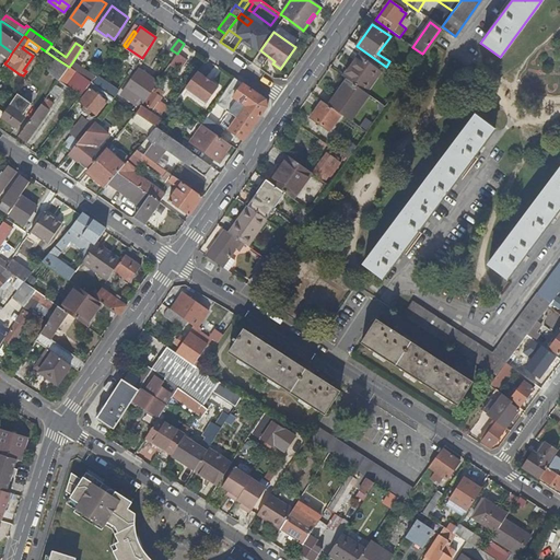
[(12,53),(0,44),(0,55),(8,60),(12,53)]
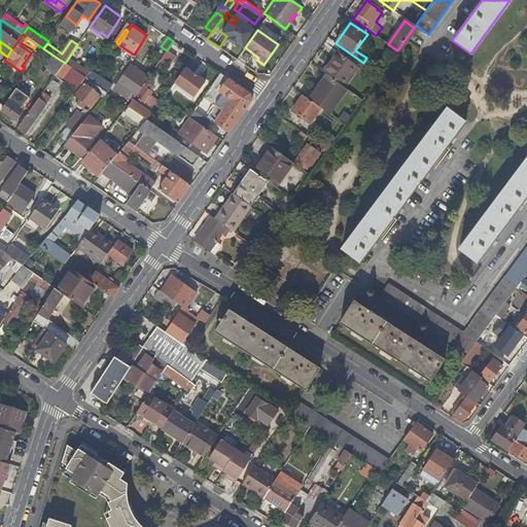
[(33,49),(39,55),(43,48),(37,44),(34,48),(33,49)]
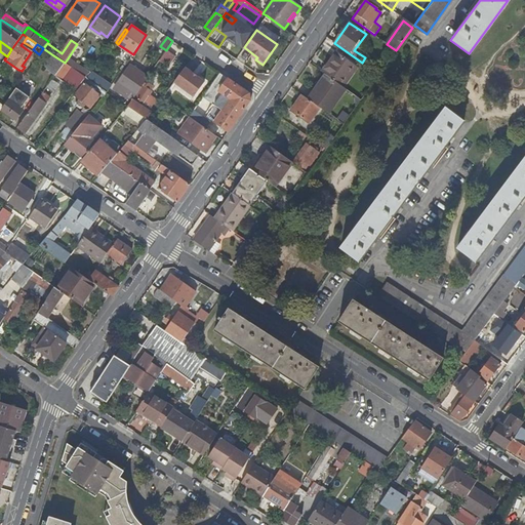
[(331,59),(323,72),(325,74),(342,86),(356,67),(336,52),(331,59)]
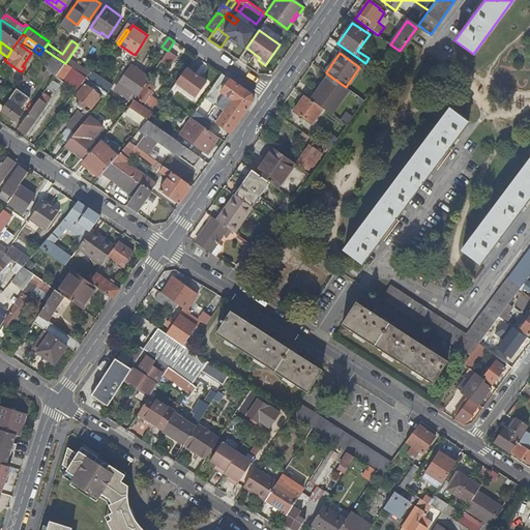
[(45,68),(56,77),(65,63),(54,56),(45,68)]
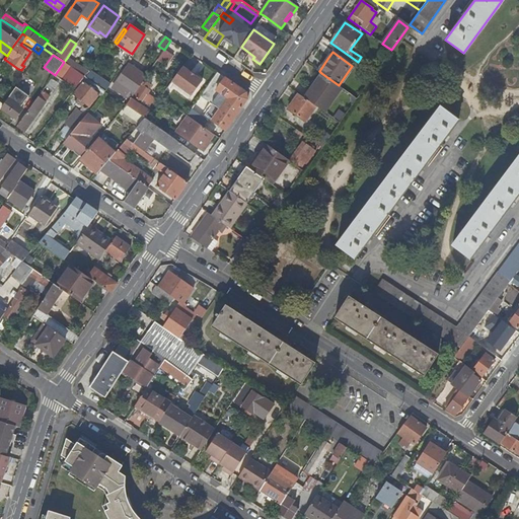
[(87,72),(67,58),(64,62),(84,76),(87,72)]
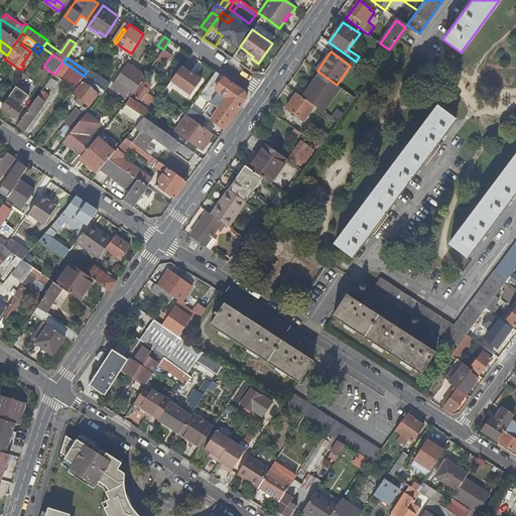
[(317,71),(326,58),(324,57),(314,70),(317,71)]
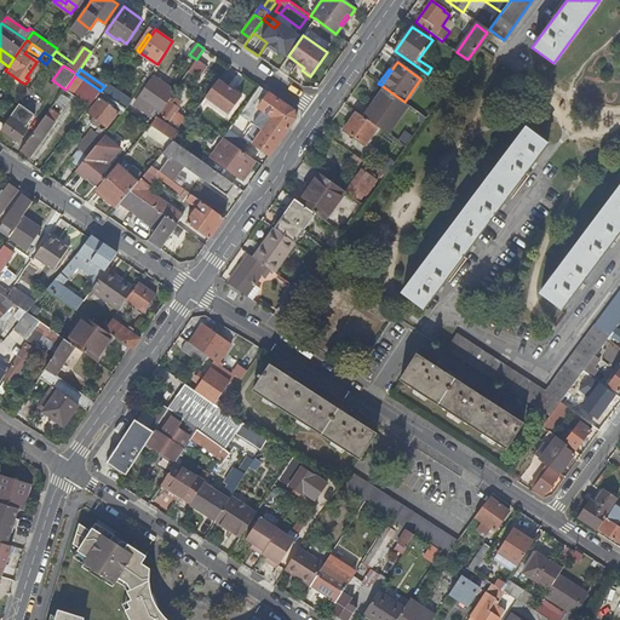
[(65,90),(89,107),(101,91),(76,74),(65,90)]
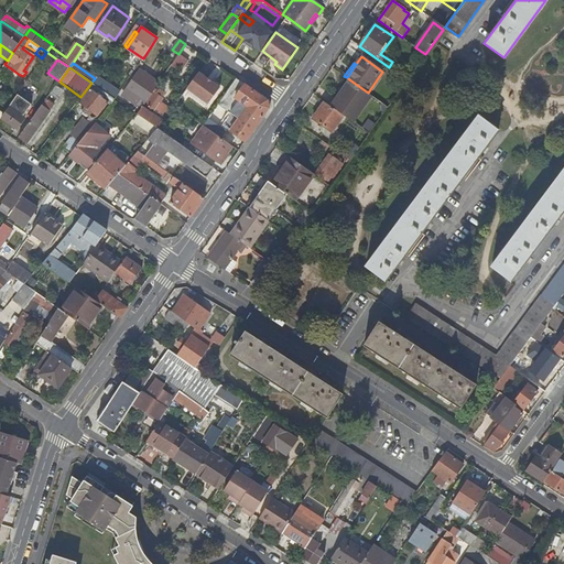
[(141,98),(147,101),(153,91),(159,84),(140,71),(128,88),(132,91),(128,98),(137,104),(141,98)]
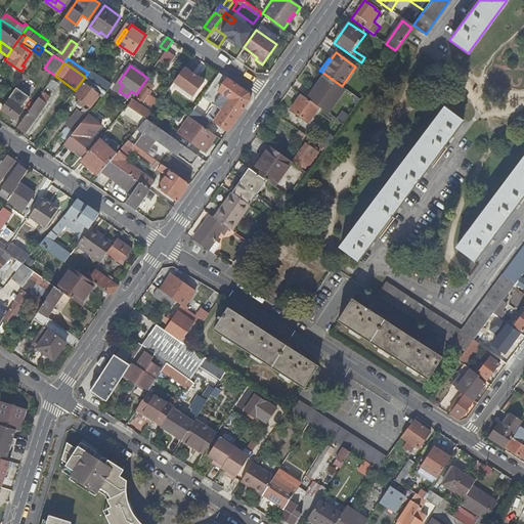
[(355,67),(342,86),(344,87),(357,68),(355,67)]
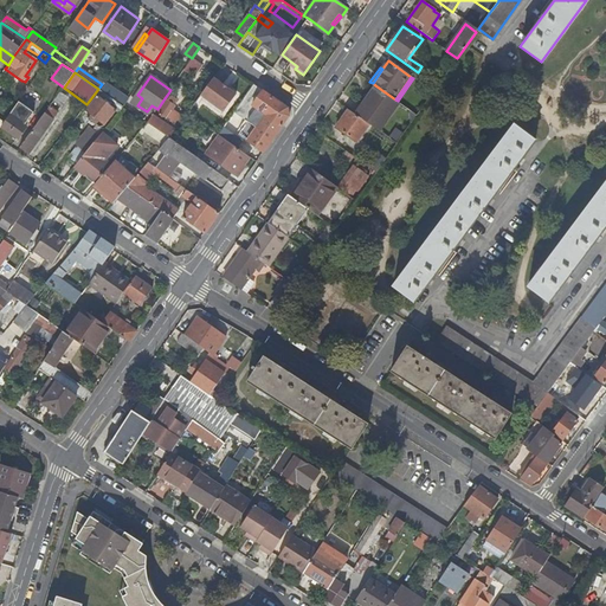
[(221,115),(236,94),(213,78),(199,98),(221,115)]
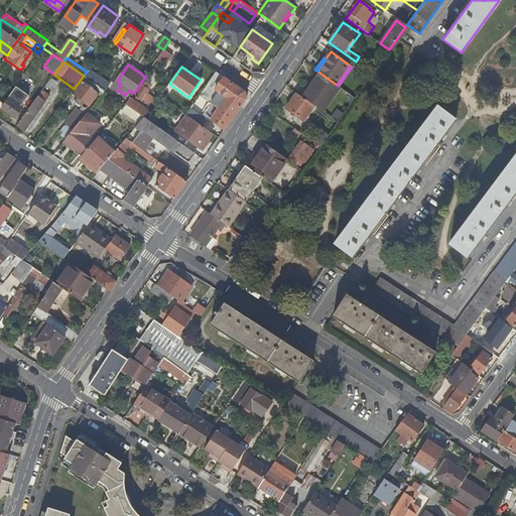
[(353,89),(349,94),(355,98),(372,74),(367,70),(353,89)]
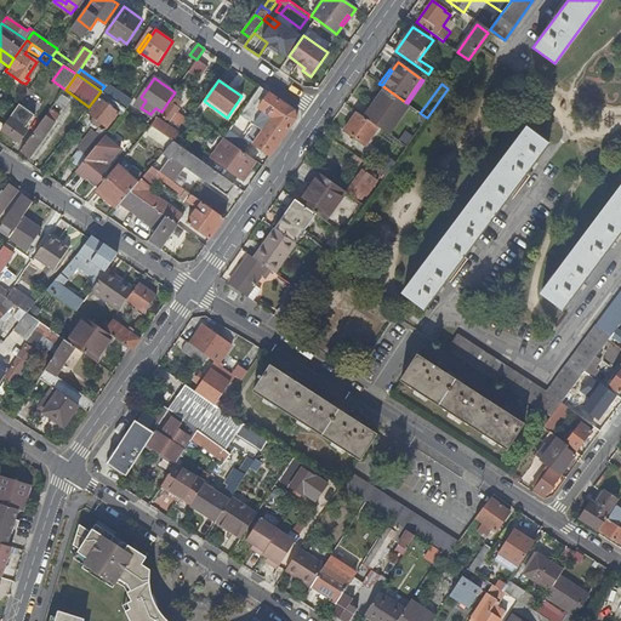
[(254,144),(271,155),(281,140),(296,120),(295,110),(260,86),(232,126),(233,126),(240,115),(254,125),(249,131),(257,137),(254,144)]
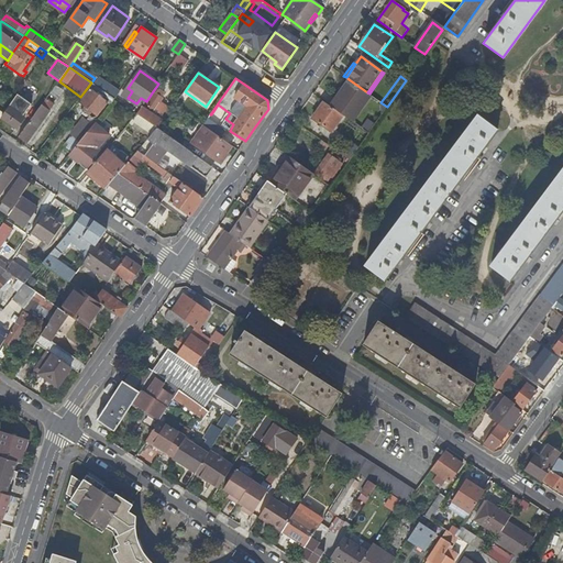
[(367,92),(349,79),(330,106),(343,114),(343,116),(352,122),(372,95),(370,94),(367,92)]
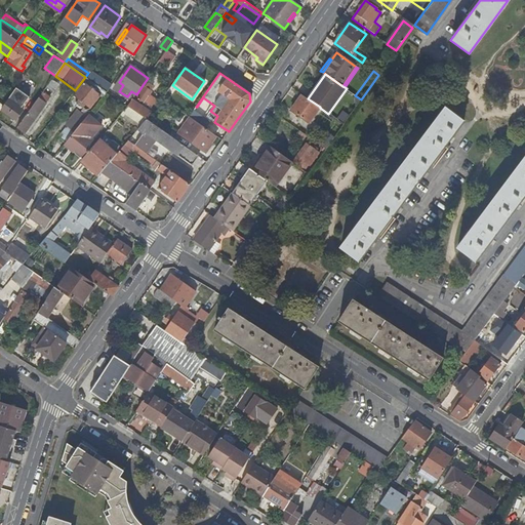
[(51,80),(46,91),(55,95),(61,84),(51,80)]
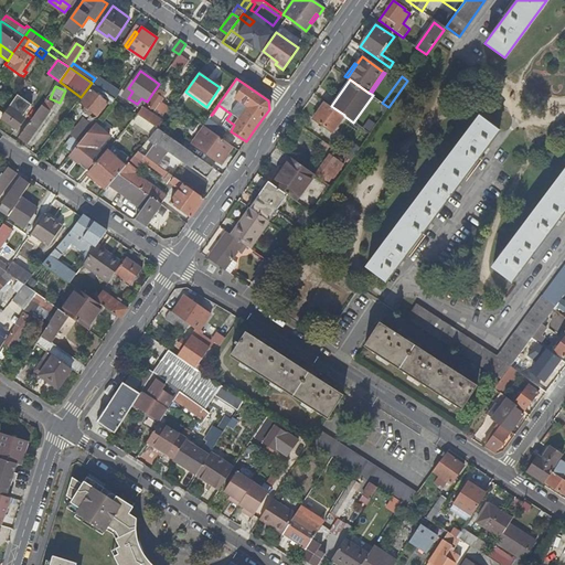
[(113,87),(108,94),(115,99),(120,92),(113,87)]
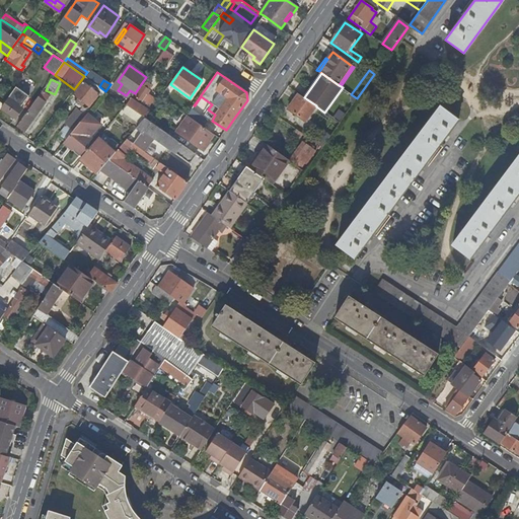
[(122,84),(118,81),(114,87),(118,90),(122,84)]
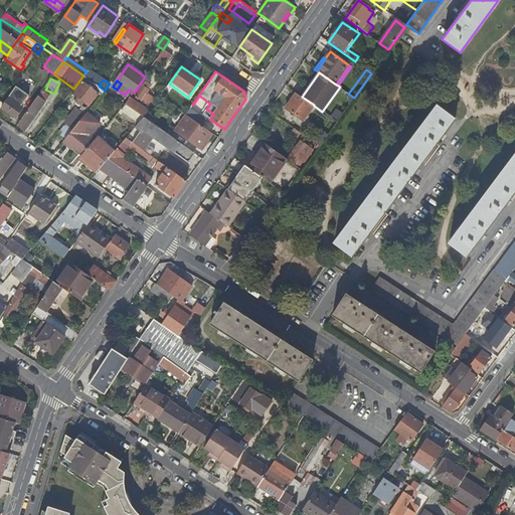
[(98,94),(81,81),(72,95),(77,98),(75,101),(82,106),(83,103),(89,106),(98,94)]
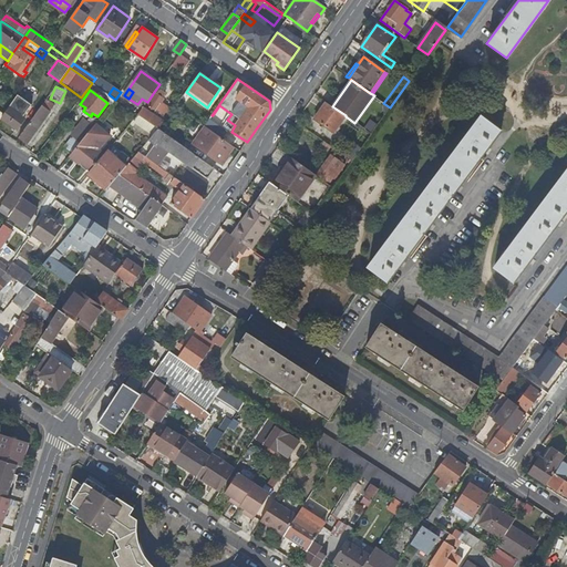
[(164,99),(154,92),(147,102),(143,107),(137,115),(158,130),(163,123),(153,114),(164,99)]
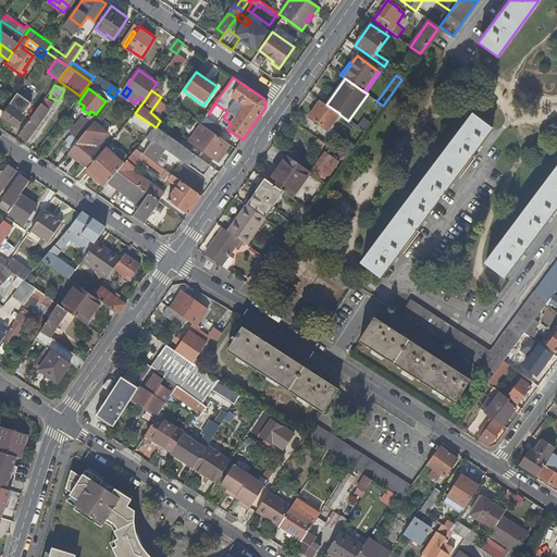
[(3,112),(1,116),(16,127),(24,116),(22,115),(31,103),(16,94),(9,106),(3,112)]
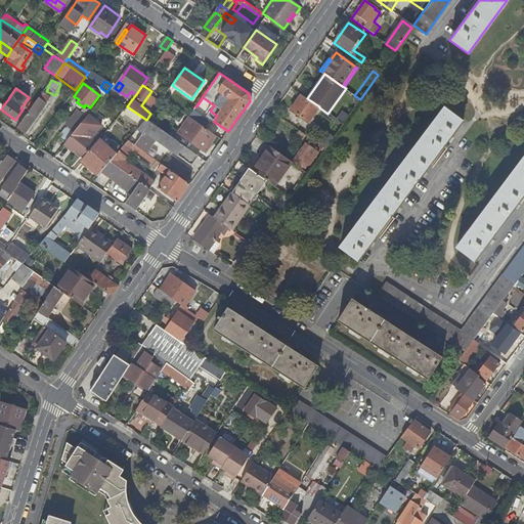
[(41,95),(17,127),(25,133),(46,103),(46,102),(50,97),(43,92),(41,95)]
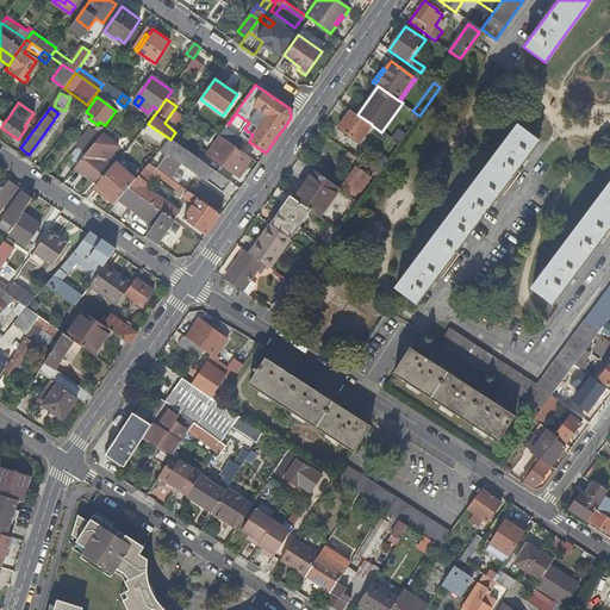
[(359,143),(372,125),(372,124),(358,114),(350,110),(338,128),(359,143)]
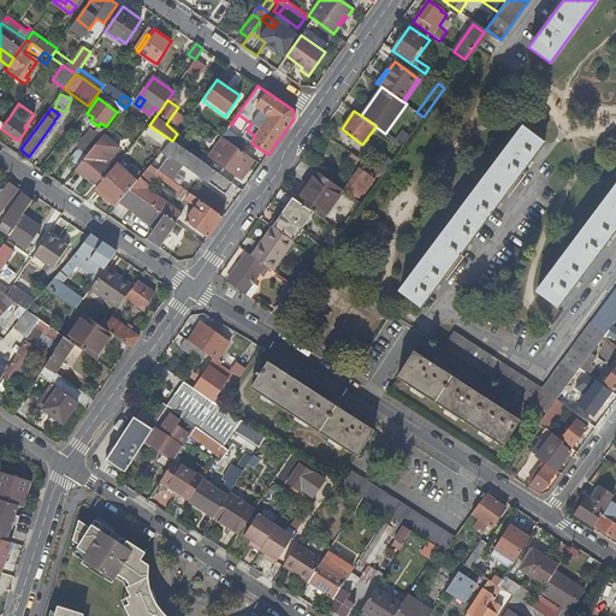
[(172,141),(149,125),(144,131),(165,148),(166,147),(172,141)]
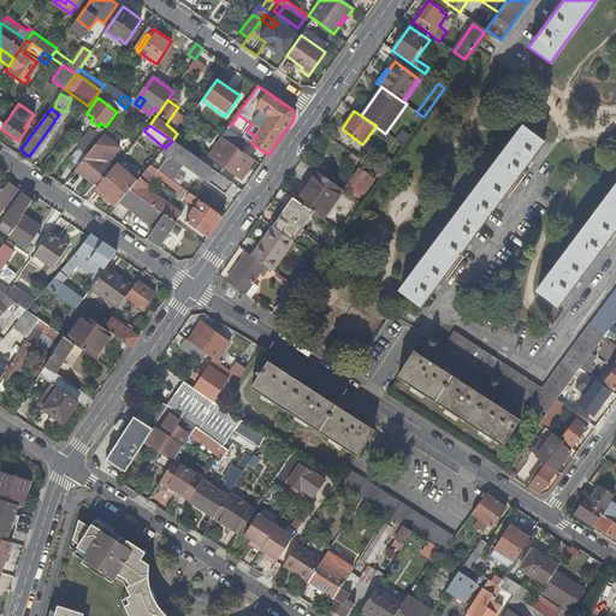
[(72,159),(80,164),(92,149),(105,132),(99,128),(72,159)]
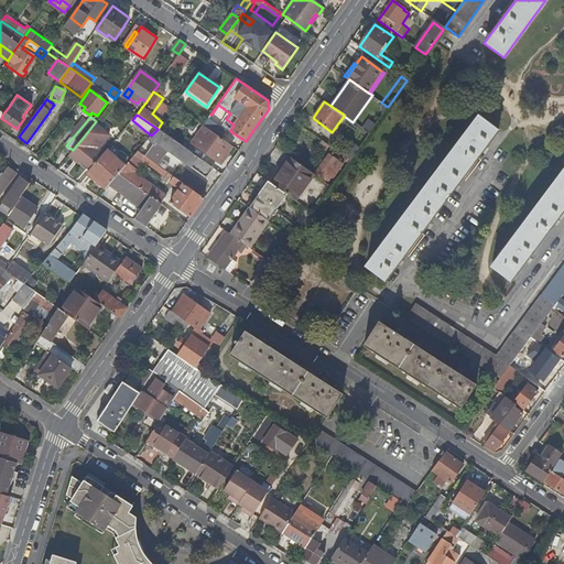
[(207,128),(225,140),(231,145),(236,139),(225,131),(226,130),(209,117),(203,126),(205,127),(207,128)]
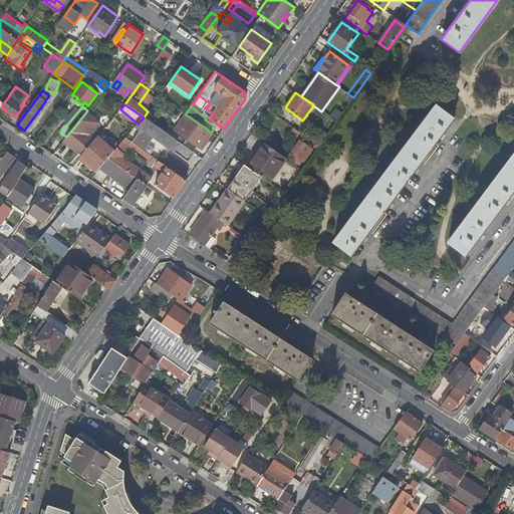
[(331,116),(337,120),(342,112),(336,108),(331,116)]
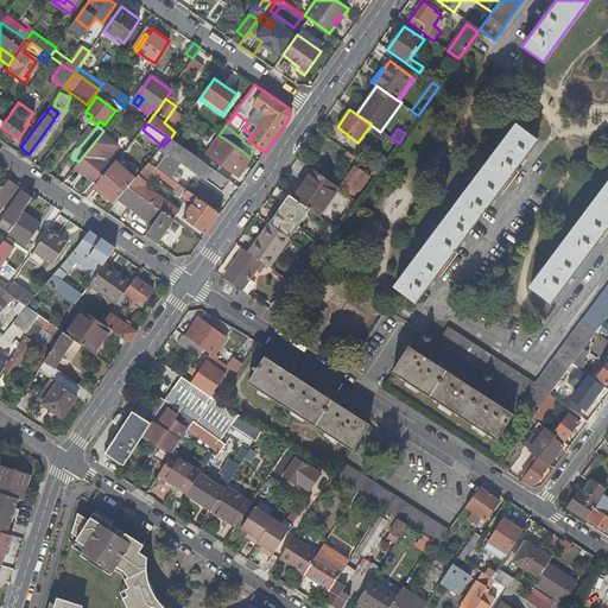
[(188,141),(175,132),(170,139),(183,147),(188,141)]
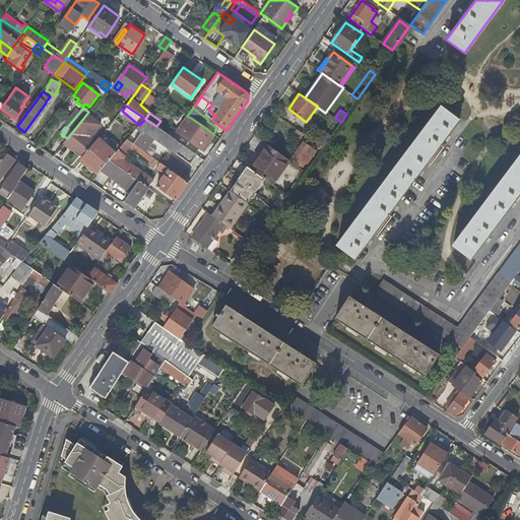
[(454,127),(437,114),(332,253),(349,266),(383,221),(435,152),(454,127)]
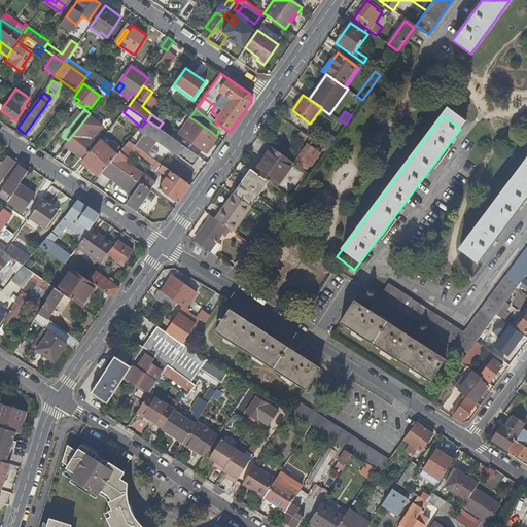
[(208,133),(210,131),(194,119),(191,118),(180,134),(206,151),(215,138),(208,133)]
